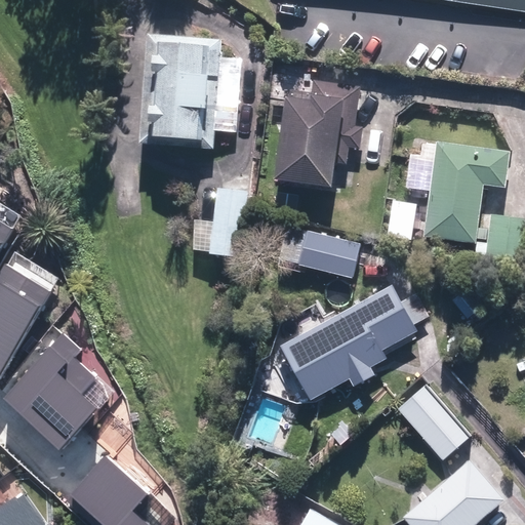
[(224,40),(150,34),(140,146),(216,152),(217,131),(238,133),(244,61),(223,58),(224,40)]
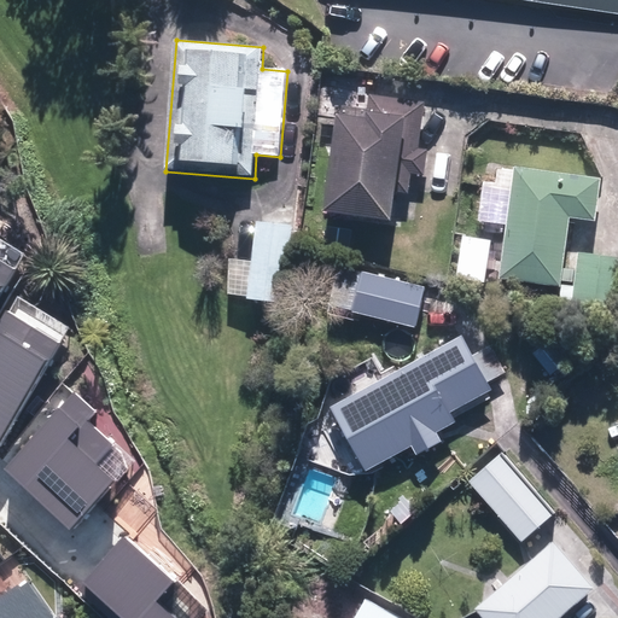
[(338,108),(324,213),(394,222),(400,175),(426,179),(430,150),(419,149),(425,101),(369,94),(367,111),(338,108)]
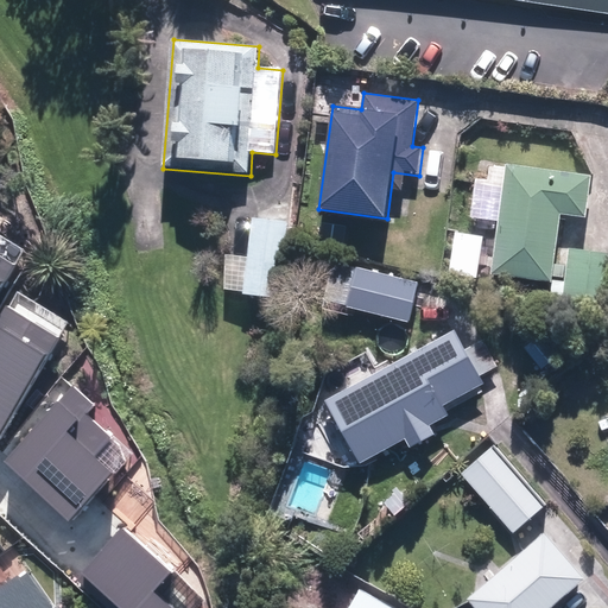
[(587,219),(591,175),(506,164),(505,172),(477,169),(470,220),(498,223),(491,274),(552,283),(562,215),(587,219)]
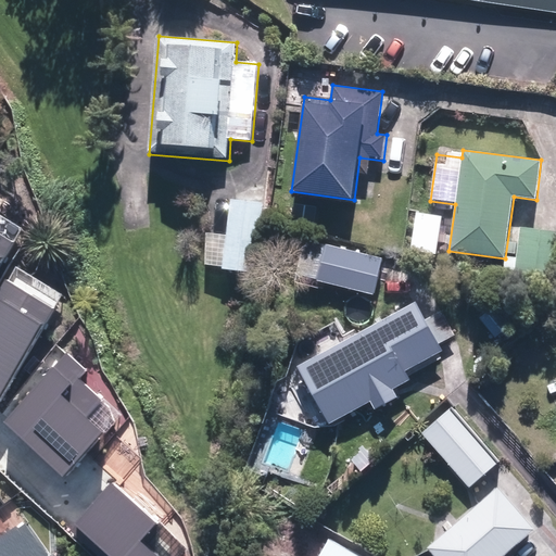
[(205,267),(256,273),(265,203),(231,200),(227,235),(210,232),(205,267)]
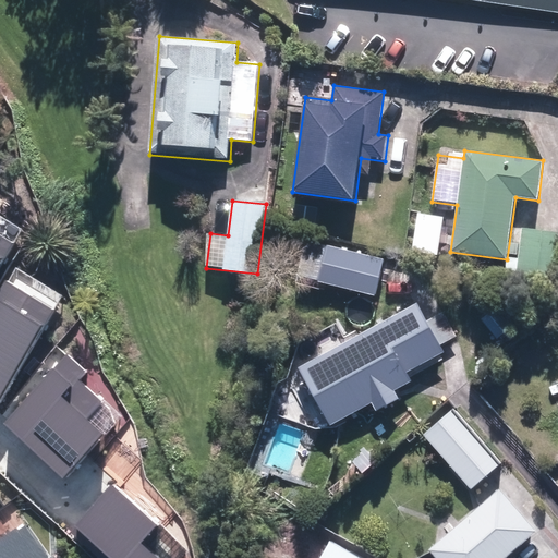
[(0,279),(21,246),(0,233),(0,279)]
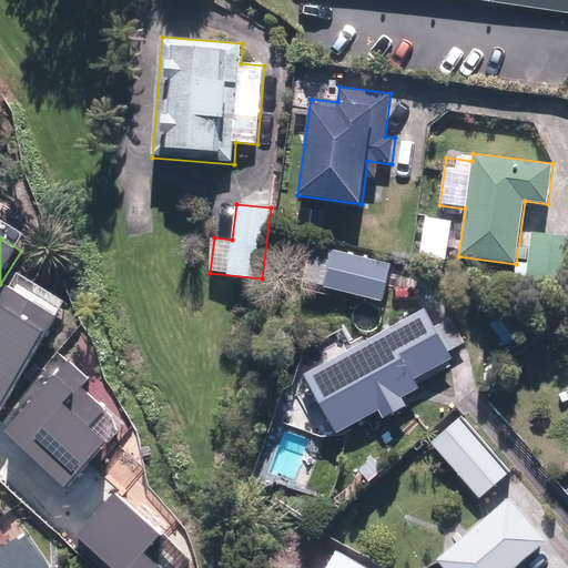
[(392,264),(333,251),(324,287),(384,302),(392,264)]
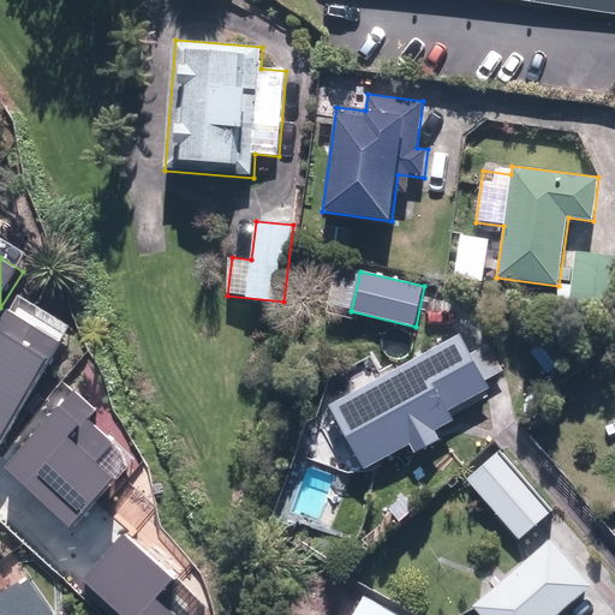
[(0,443),(6,447),(67,344),(15,312),(0,336),(0,443)]
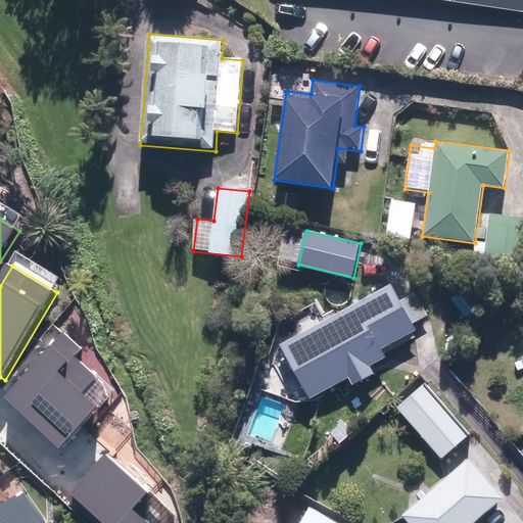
[(392,284),(310,330),(340,384),(388,358),(384,350),(418,331),(415,325),(430,316),(417,291),(401,300),(392,284)]
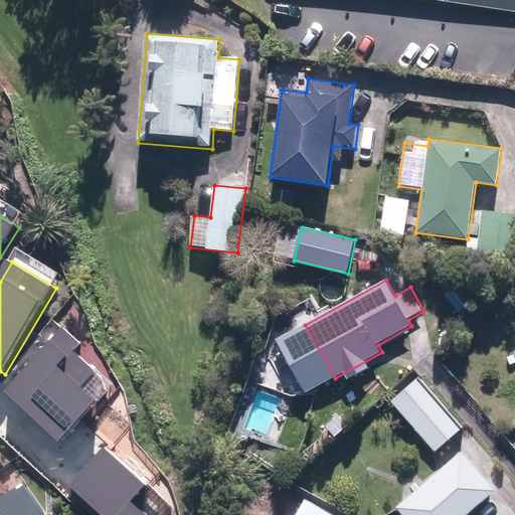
[(68,330),(10,392),(66,445),(106,403),(89,387),(102,373),(80,353),(87,347),(68,330)]
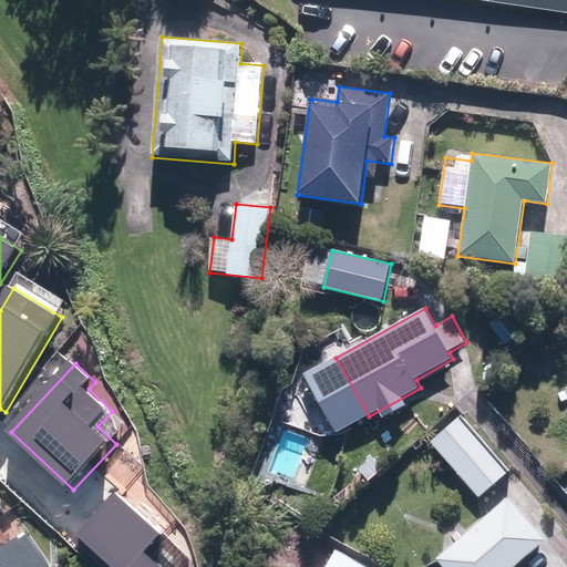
[(461,415),(430,442),(480,500),(511,473),(461,415)]
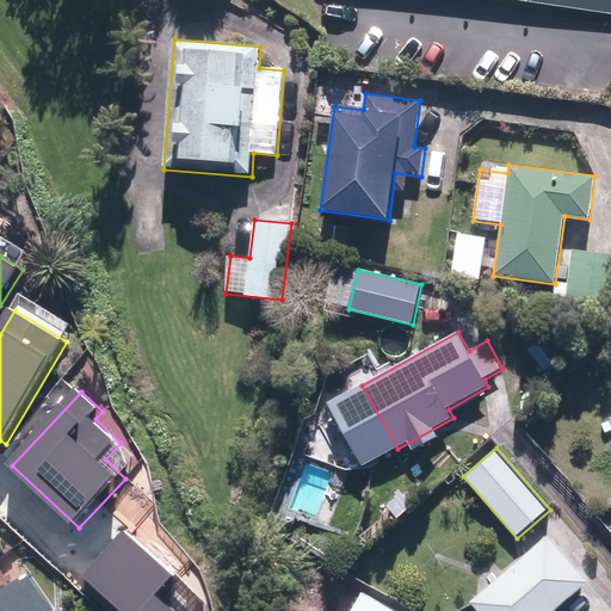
[(134,532),(92,579),(129,610),(181,610),(167,598),(185,578),(134,532)]
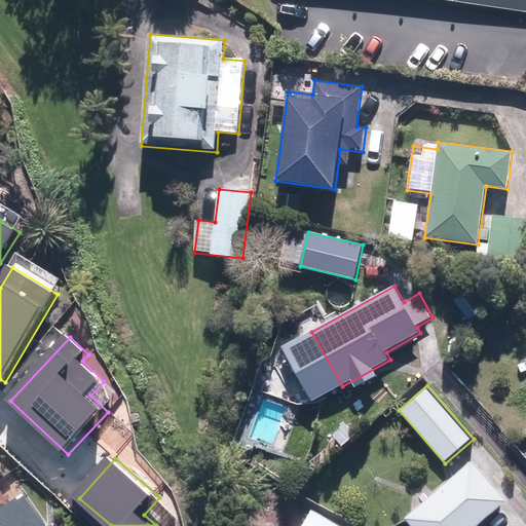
[(470,460),(404,519),(409,525),(479,525),(506,501),(470,460)]
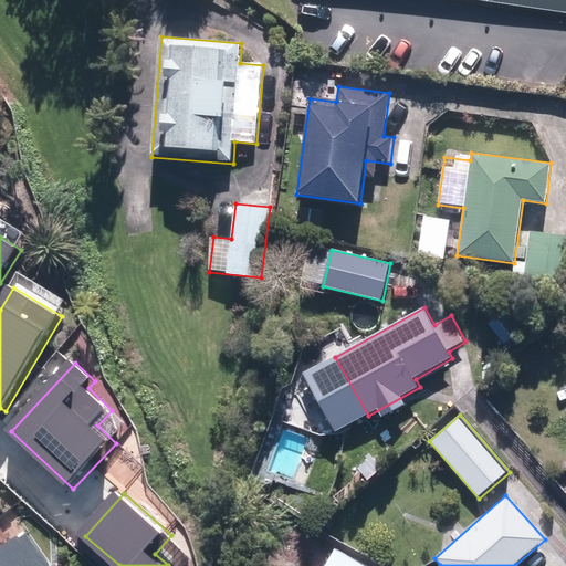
[(0,543),(0,565),(53,565),(32,536),(27,540),(25,537),(6,552),(0,543)]
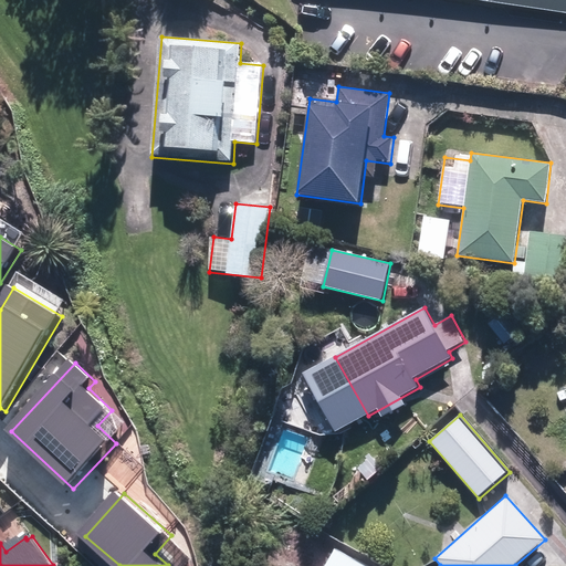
[(368,565),(337,547),(325,565),(368,565)]
